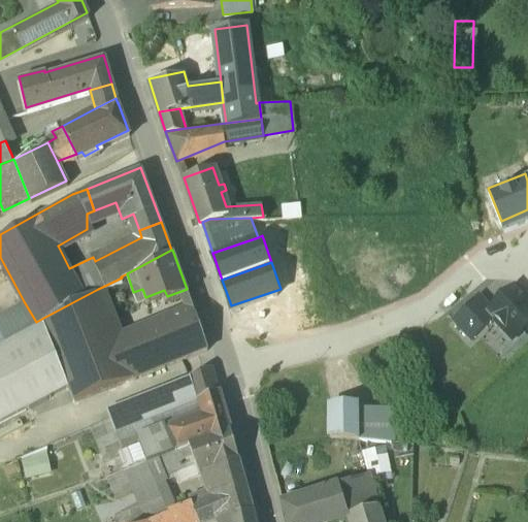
[(486,306),(492,314),(512,334),(527,319),(527,298),(514,283),(491,302),(486,306)]
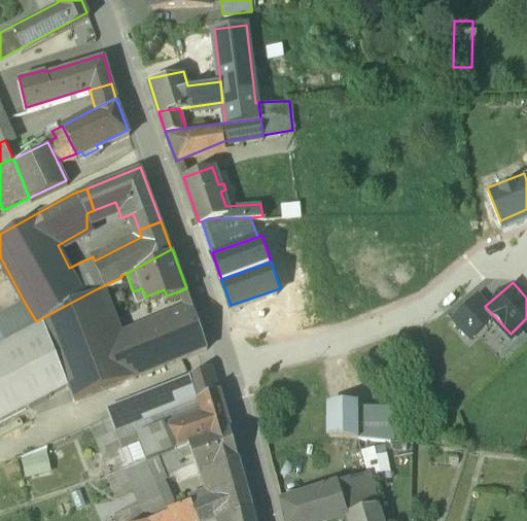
[(115,335),(98,288),(43,317),(68,383),(74,396),(206,344),(192,305),(115,335)]
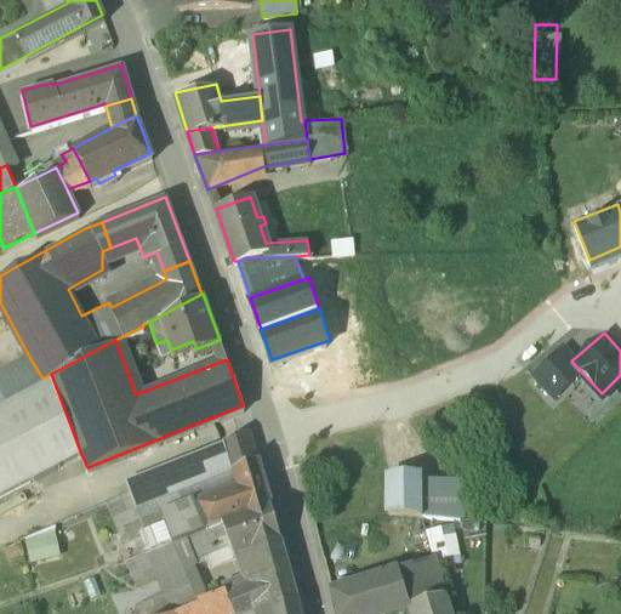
[(571,360),(577,356),(564,341),(531,370),(552,393),(579,369),(571,360)]
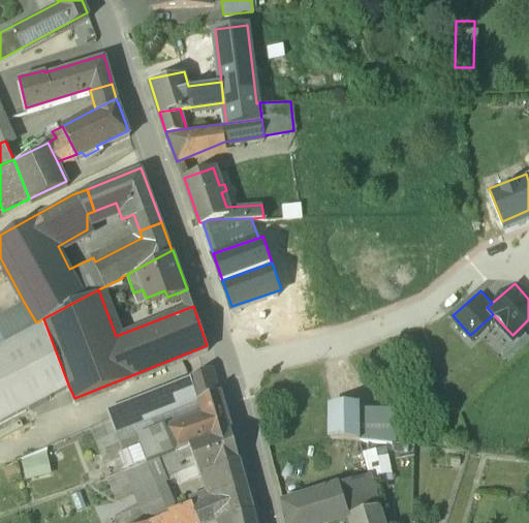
[(24,302),(0,314),(0,342),(36,322),(24,302)]
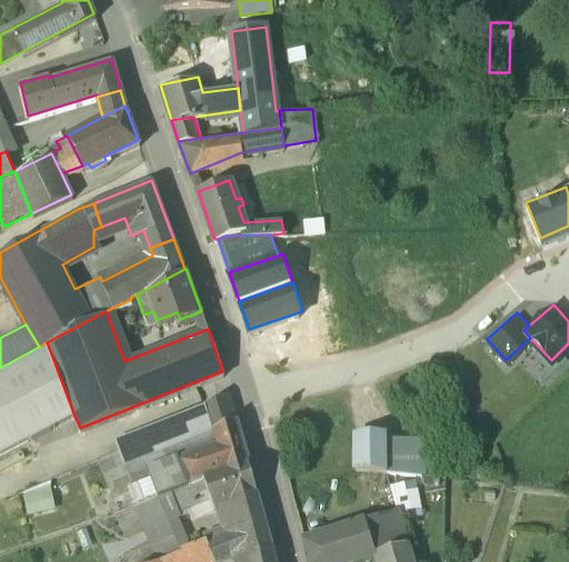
[(0,368),(0,450),(73,413),(47,342),(39,347),(0,368)]
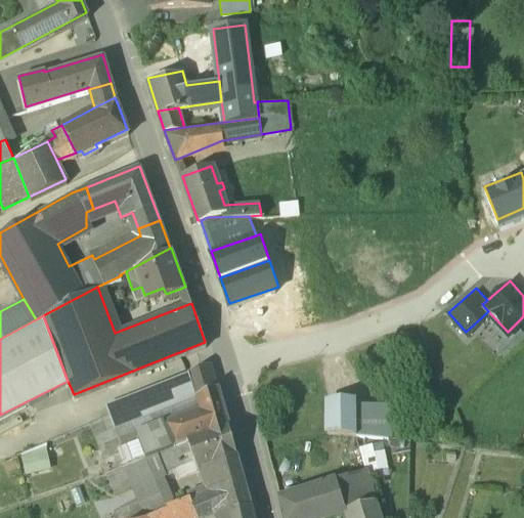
[(210,360),(106,399),(116,424),(198,393),(217,386),(210,360)]
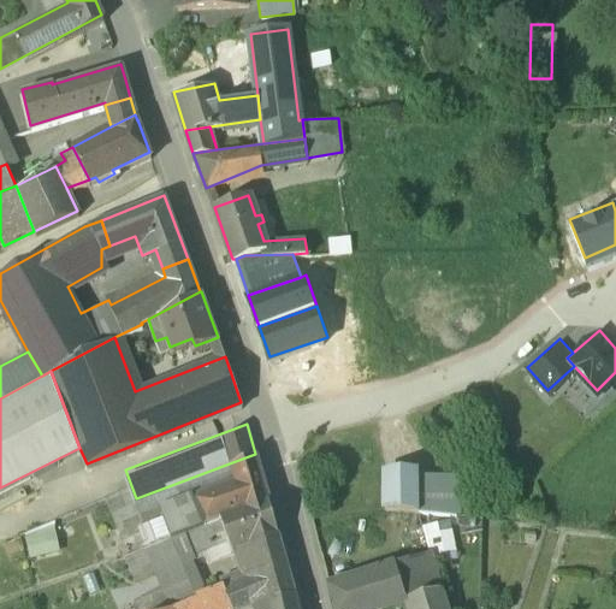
[(268,497),(255,454),(232,462),(237,482),(160,509),(165,521),(170,534),(195,526),(221,515),(268,497)]
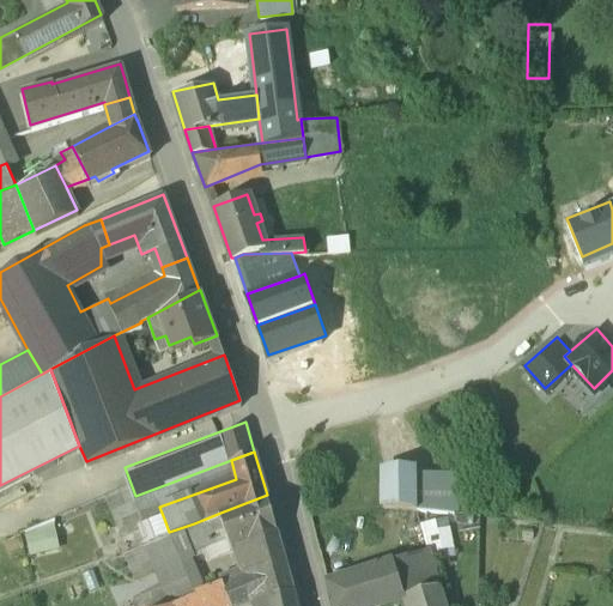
[(416,468),(382,468),(382,503),(414,505),(416,468)]
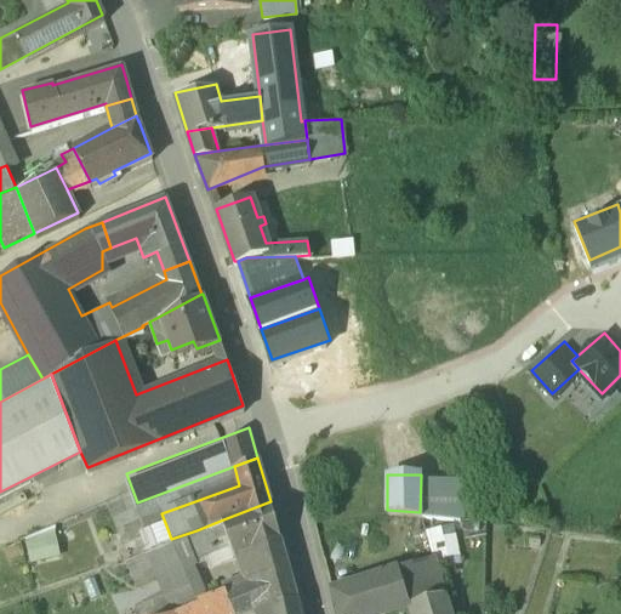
[(129,487),(107,496),(118,523),(140,515),(129,487)]
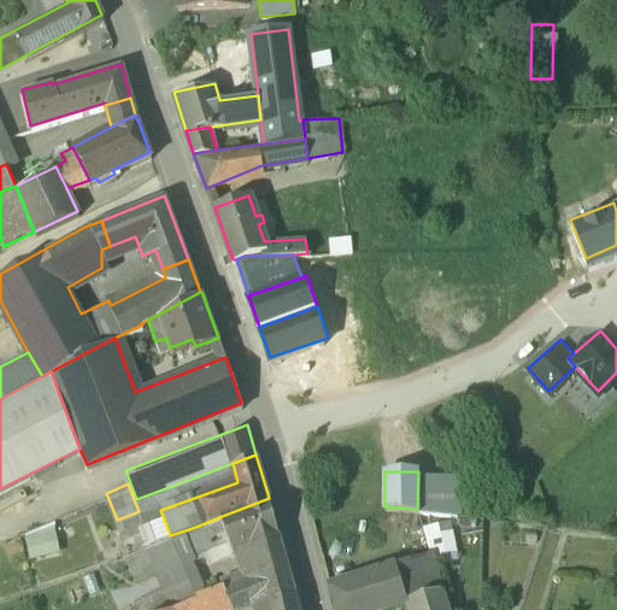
[(269,498),(222,516),(229,537),(233,549),(248,543),(278,532),(269,498)]
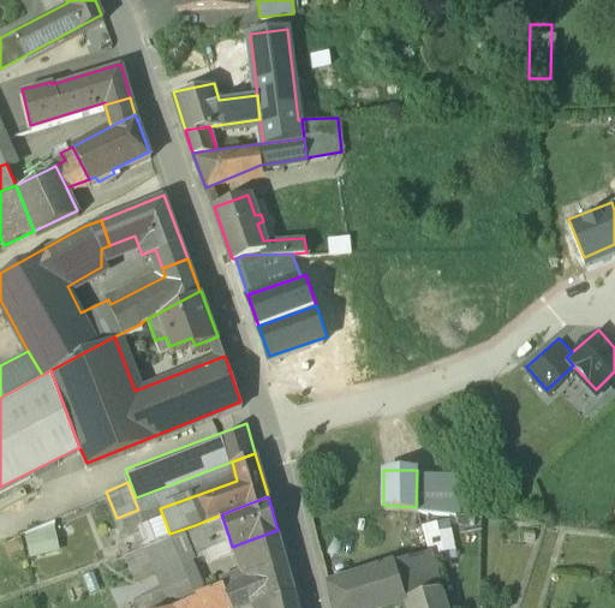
[(221,514),(195,525),(202,546),(228,535),(221,514)]
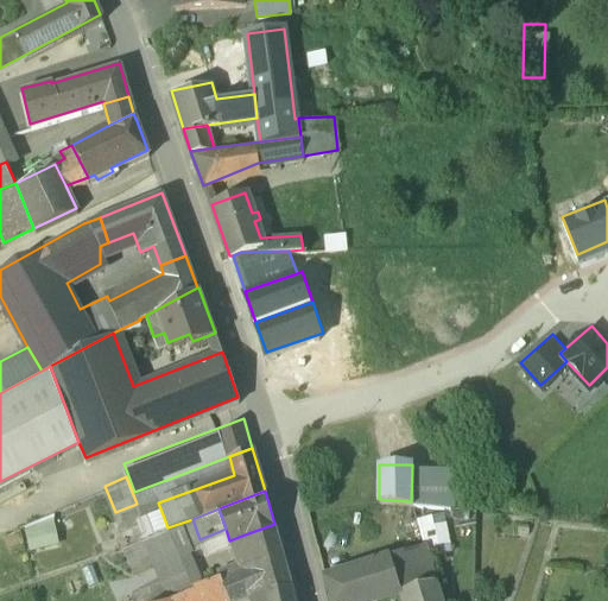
[(29,545),(57,537),(49,511),(20,520),(29,545)]
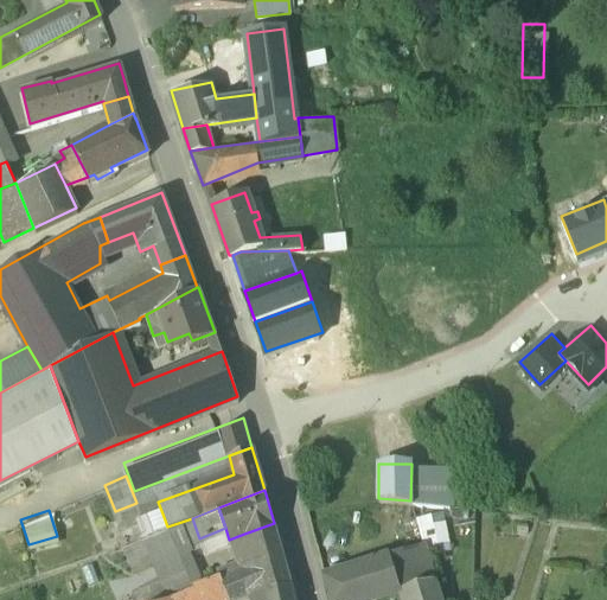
[(439,511),(419,515),(425,540),(445,535),(439,511)]
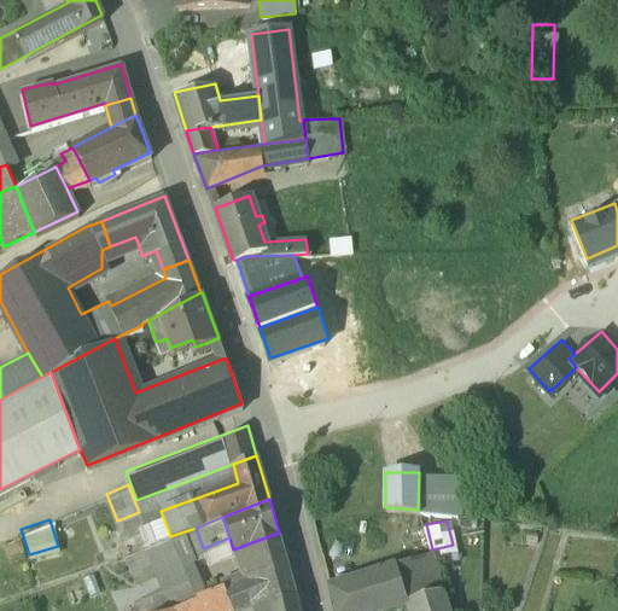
[(165,523),(126,537),(129,552),(146,546),(170,536),(165,523)]
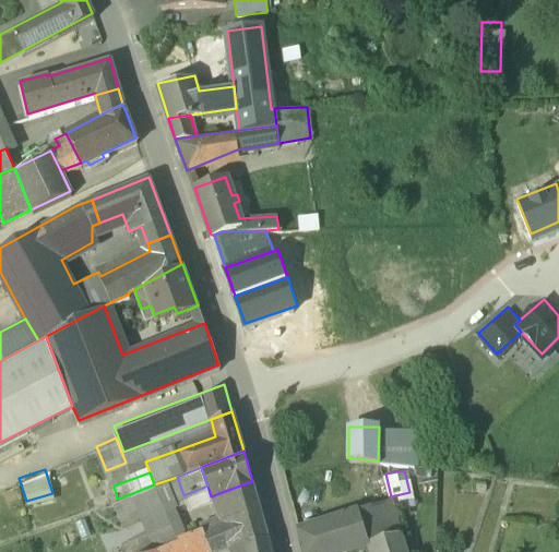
[(252,481),(225,491),(233,516),(259,505),(252,481)]
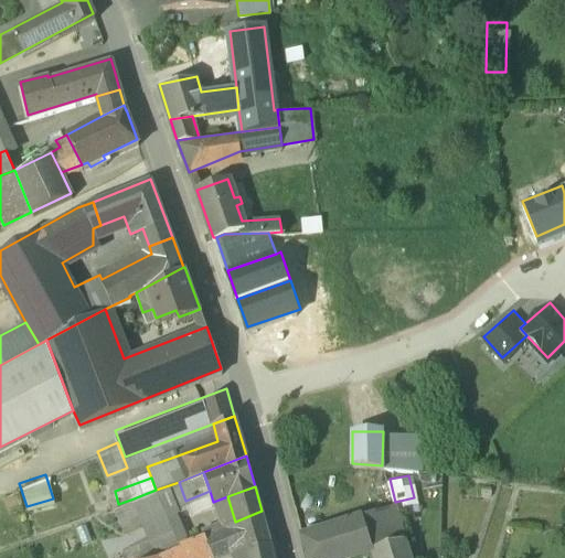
[(180,544),(156,490),(134,499),(149,536),(130,545),(136,557),(152,557),(180,545),(181,545),(180,544)]
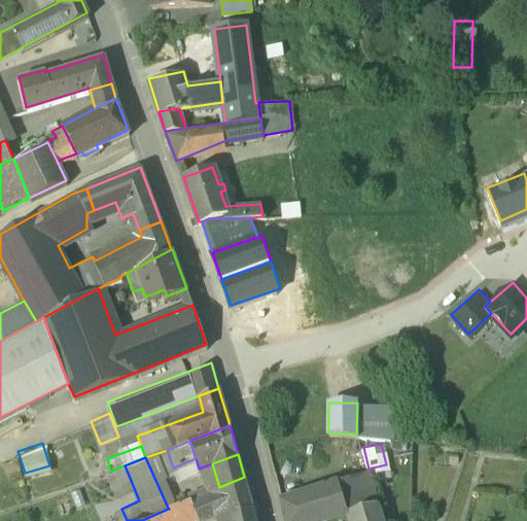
[(346,512),(376,502),(366,472),(337,481),(346,512)]
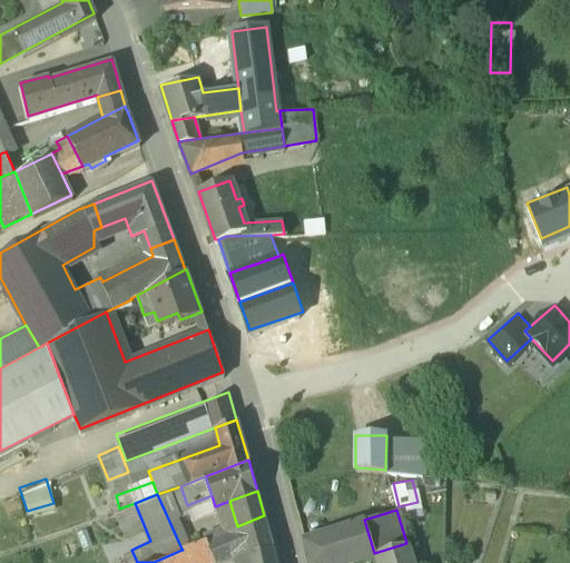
[(237,526),(205,540),(216,562),(215,562),(218,562),(255,549),(257,553),(273,547),(264,515),(237,526)]
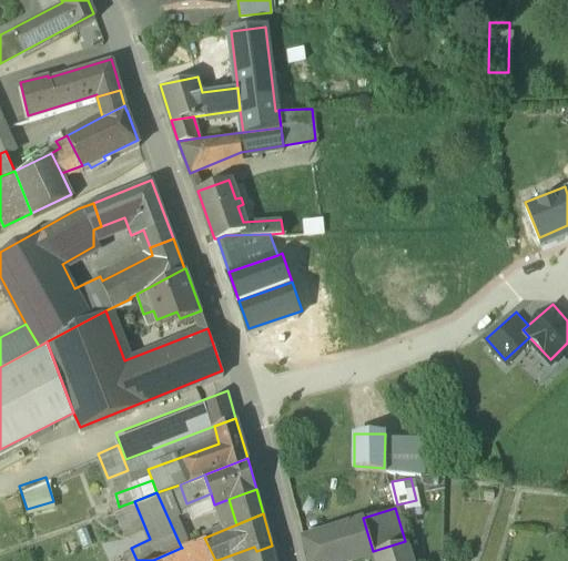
[(341,560),(373,551),(363,518),(301,537),(306,560),(341,560)]
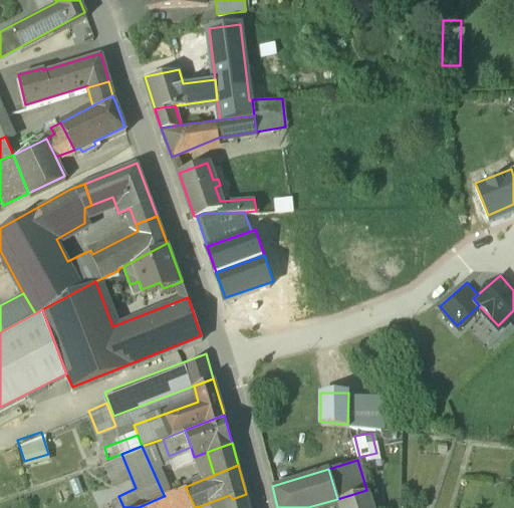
[(139,507),(183,507),(188,506),(188,507),(193,507),(195,507),(185,487),(164,495),(165,496),(164,496),(139,507)]
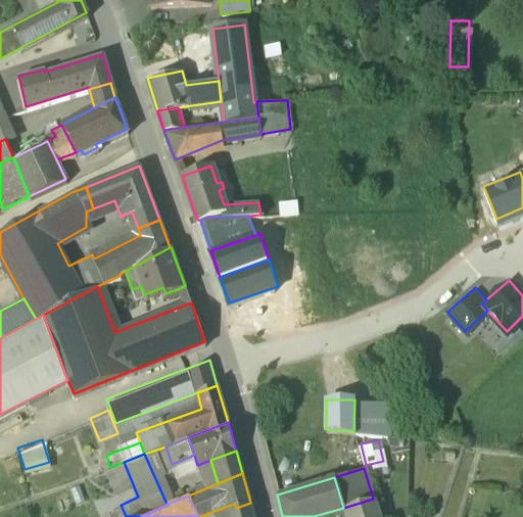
[(378,516),(373,499),(343,508),(345,516),(378,516)]
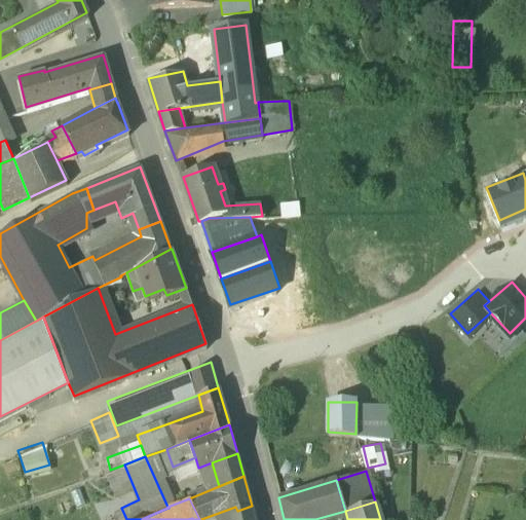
[(255,519),(252,506),(237,511),(235,507),(201,519),(255,519)]
